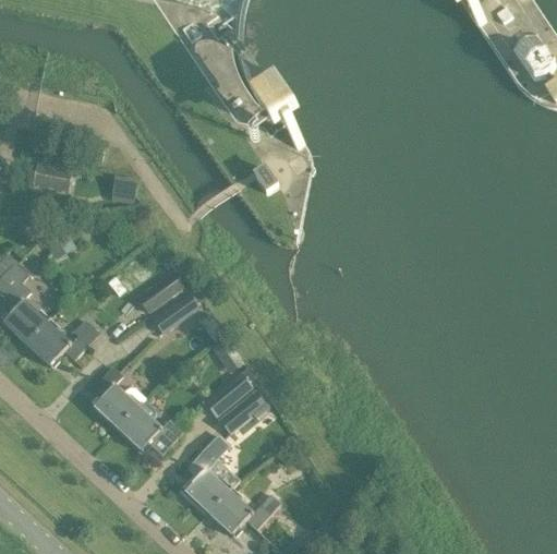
[(534,33),(524,33),(519,37),(513,47),(534,75),(543,74),(548,71),(554,62),(534,33)]
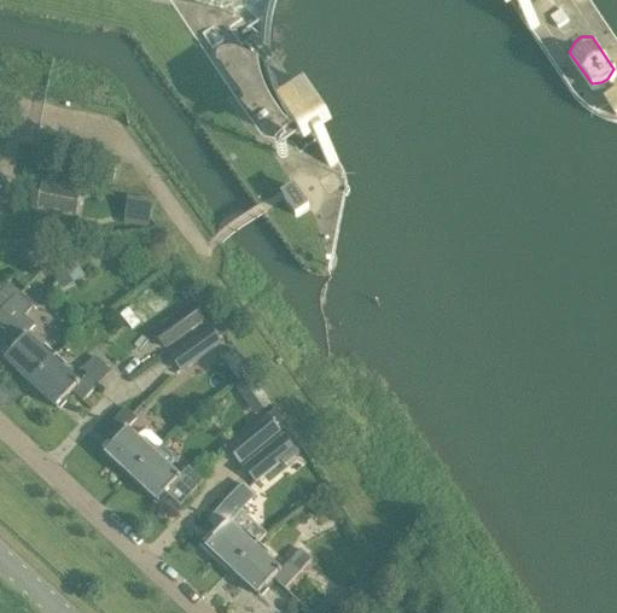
[(616,85),(603,95),(612,111),(615,112),(616,114),(616,112),(616,85)]
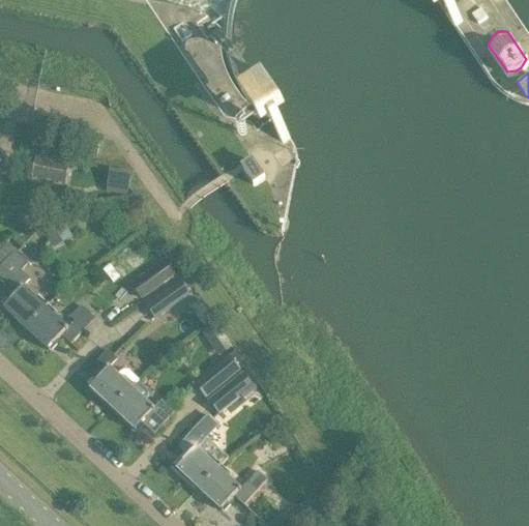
[(35,153),(31,173),(64,180),(68,159),(35,153)]
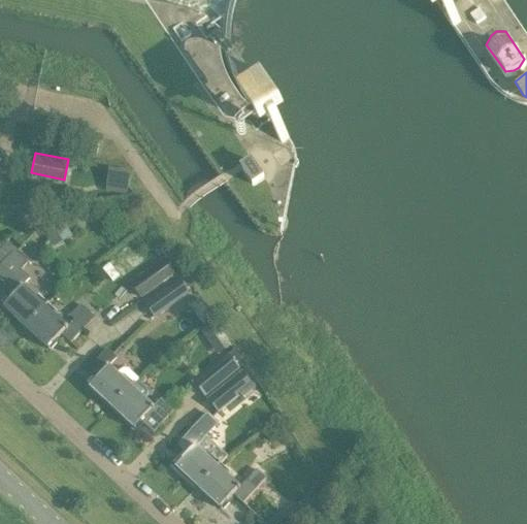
[(263,173),(253,158),(241,166),(252,182),(263,173)]
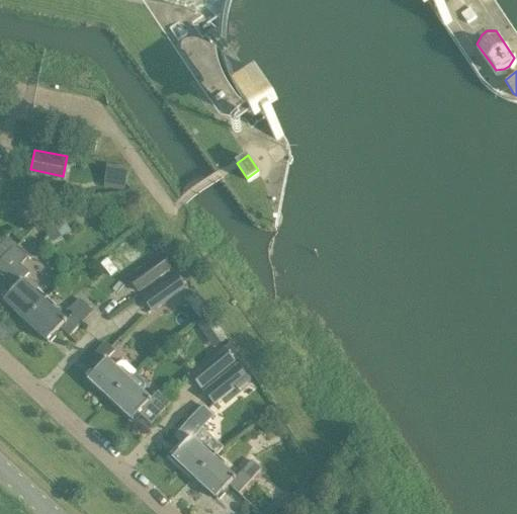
[(106,167),(104,180),(124,183),(126,171),(106,167)]
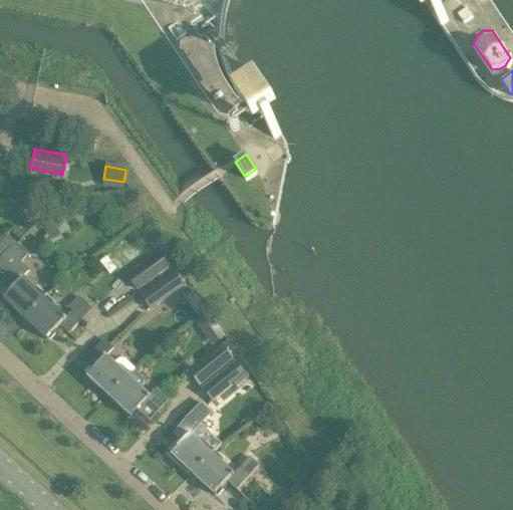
[(61,208),(40,218),(50,238),(70,228),(61,208)]
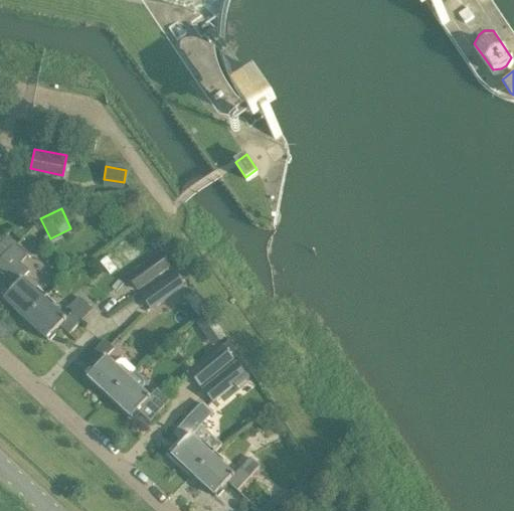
[(2,296),(24,317),(43,296),(22,276),(28,269),(19,260),(28,250),(15,238),(0,256),(0,268),(15,282),(2,296)]
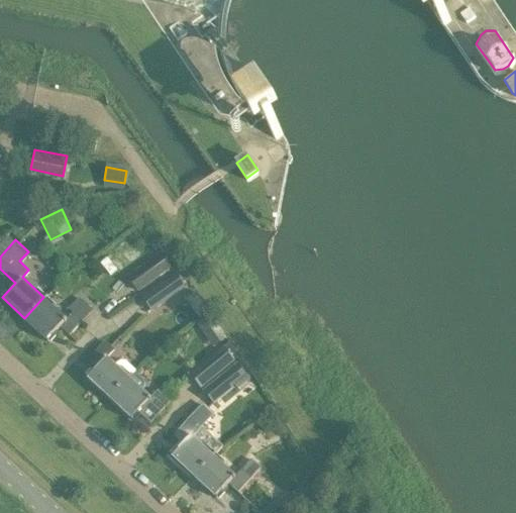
[(161,250),(125,276),(135,289),(171,265),(161,250)]
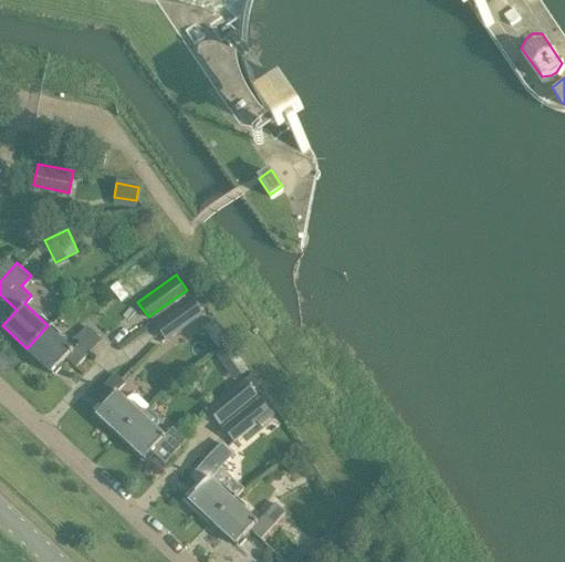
[(190,295),(152,322),(163,337),(200,310),(190,295)]
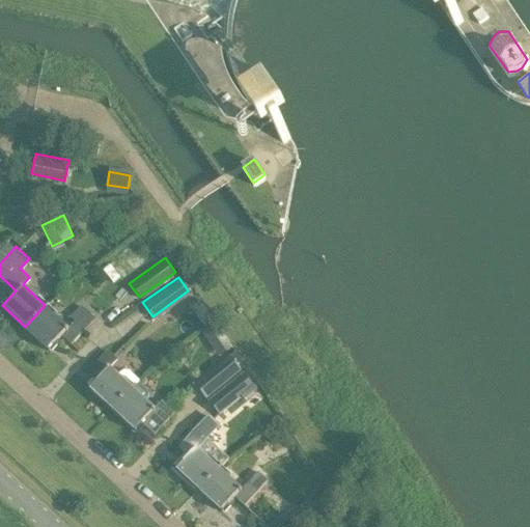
[(199,300),(189,306),(201,324),(212,317),(199,300)]
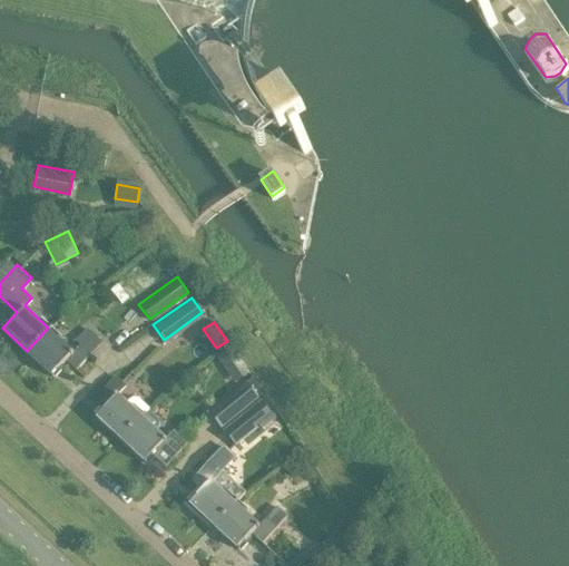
[(72,350),(48,328),(27,351),(51,373),(66,359),(76,368),(102,339),(87,324),(75,338),(80,342),(72,350)]
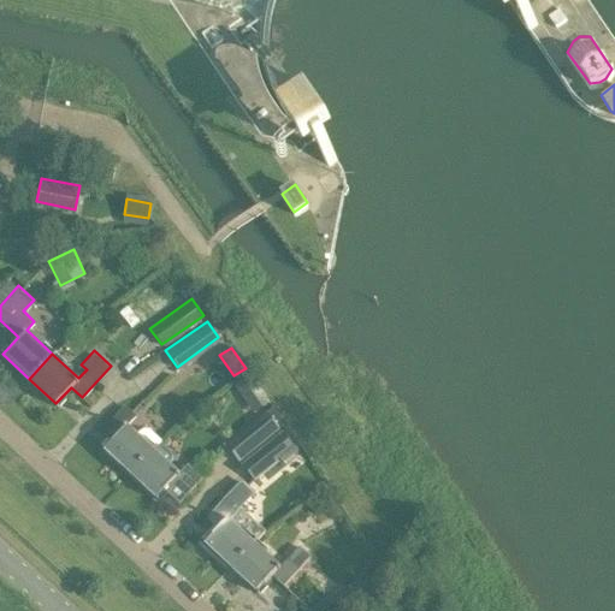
[(248,372),(232,383),(242,397),(258,387),(248,372)]
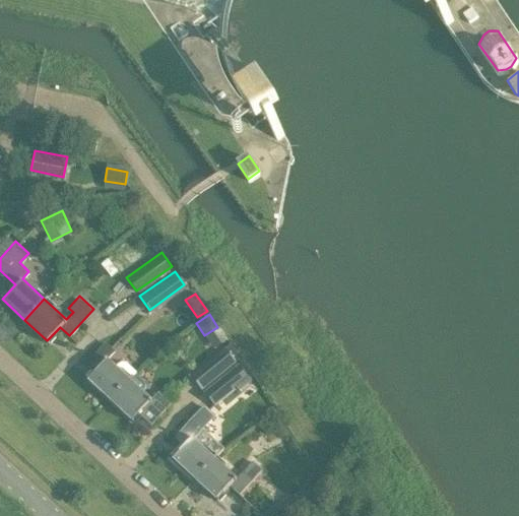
[(110,398),(134,372),(135,370),(124,360),(118,360),(115,362),(114,364),(107,357),(114,349),(105,341),(90,356),(100,364),(86,377),(110,398)]
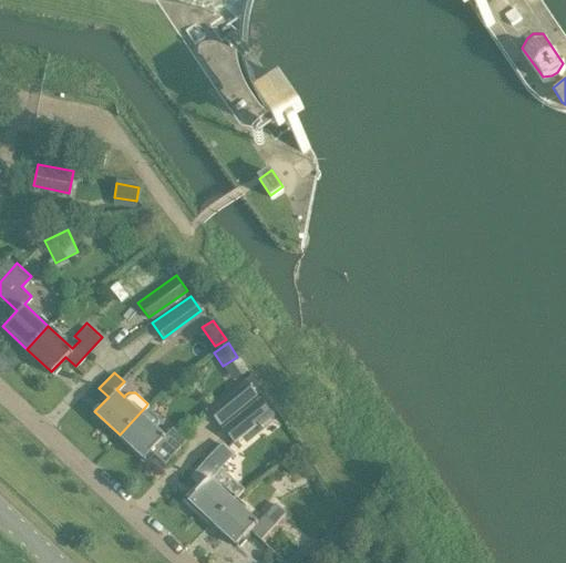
[(220,422),(256,393),(244,379),(208,407),(220,422)]
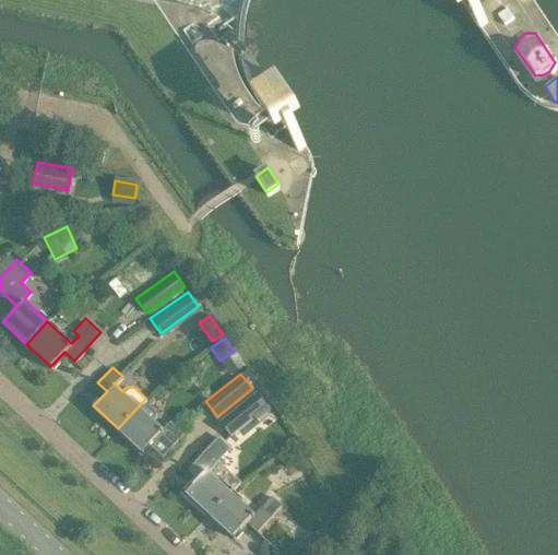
[(144,400),(118,428),(142,451),(147,445),(161,457),(182,433),(169,421),(162,428),(153,420),(154,417),(156,414),(156,410),(144,400)]
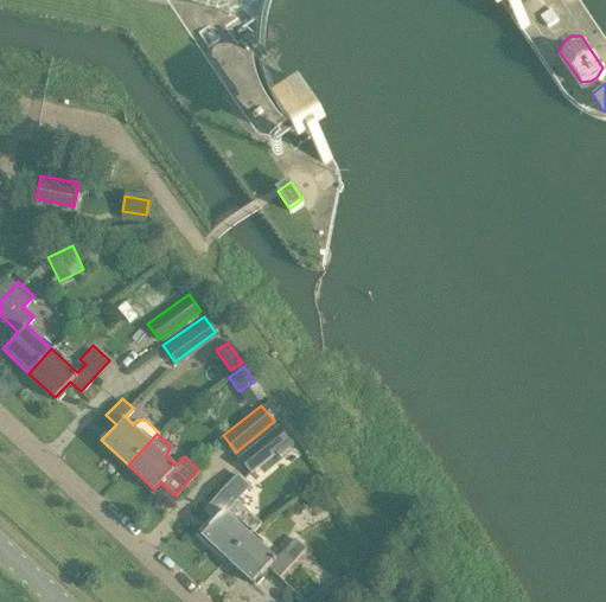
[(263,435),(237,455),(250,471),(275,450),(263,435)]
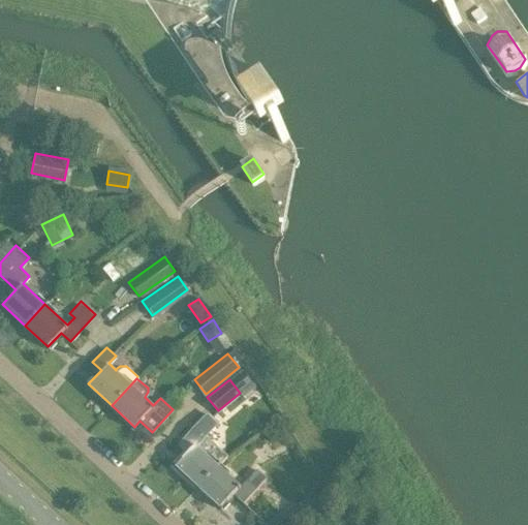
[(187,450),(175,464),(197,486),(217,464),(226,455),(204,434),(216,420),(207,411),(192,427),(179,441),(187,450)]
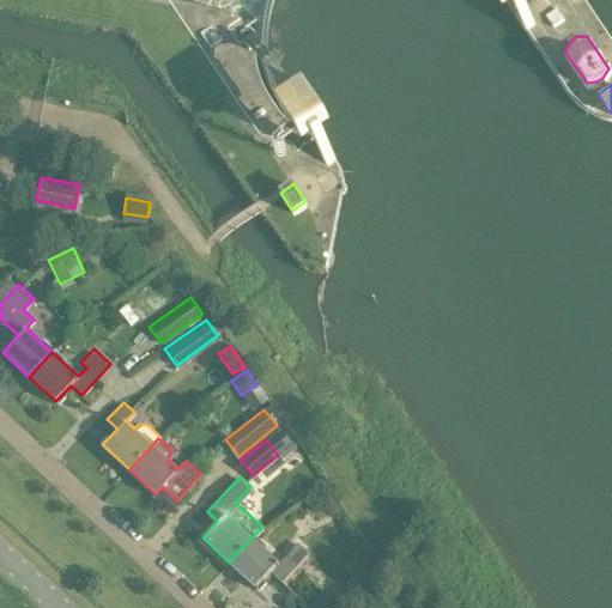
[(298,540),(286,553),(278,561),(252,537),(229,563),(255,587),(271,571),(282,581),(309,551),(298,540)]
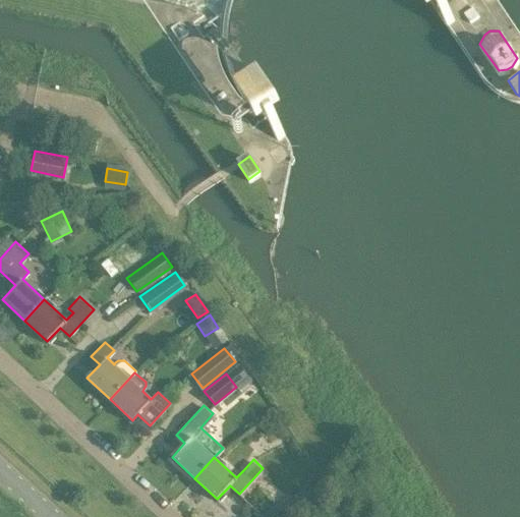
[(262,516),(280,516),(295,507),(287,495),(261,514),(262,516)]
